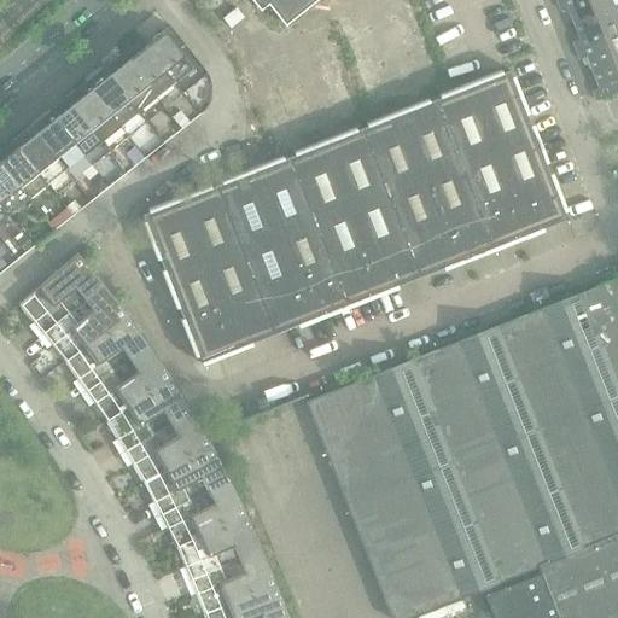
[(250,0),(256,7),(264,1),(281,23),(285,21),(291,15),(295,12),(307,4),(309,0),(250,0)]
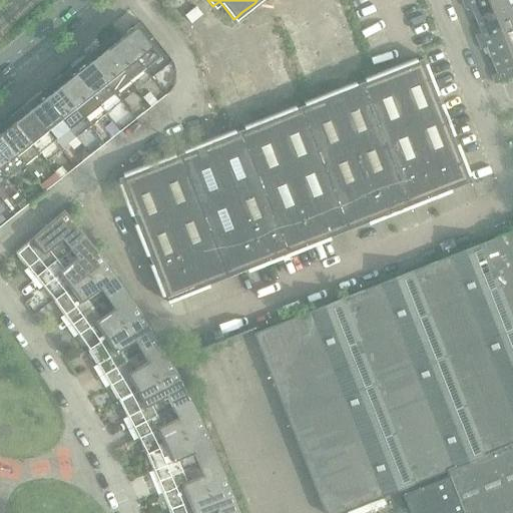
[(512,5),(512,0),(467,0),(463,2),(466,9),(476,5),(481,18),(512,5)]
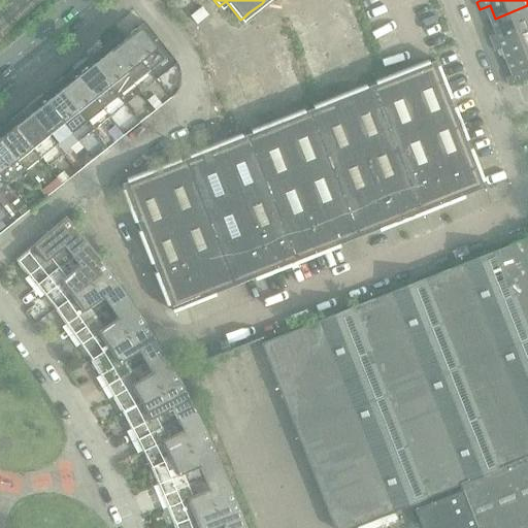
[(527,29),(527,5),(495,19),(500,32),(490,35),(493,42),(527,29)]
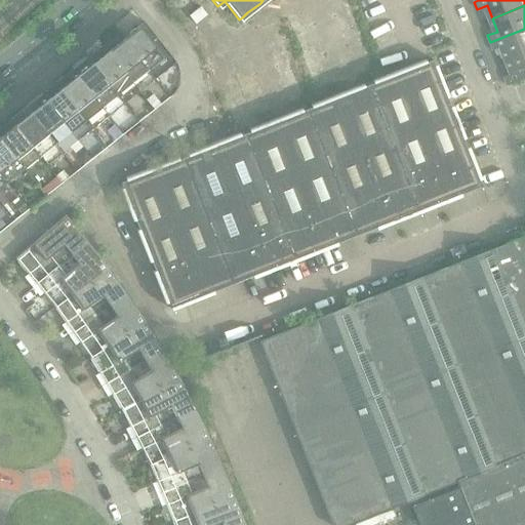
[(195,24),(206,14),(200,7),(189,15),(195,24)]
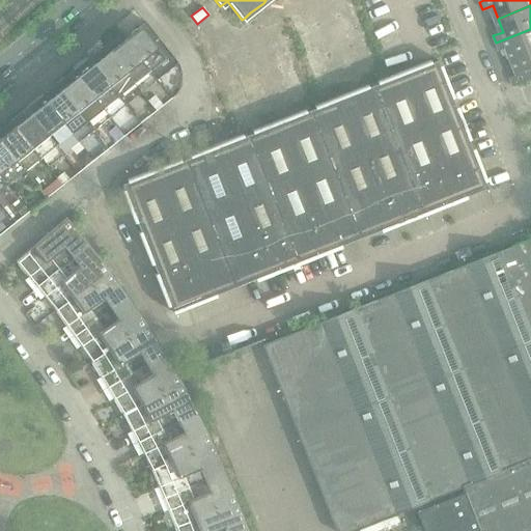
[(177,62),(158,37),(145,22),(131,33),(133,36),(127,42),(126,43),(148,71),(156,80),(177,62)]
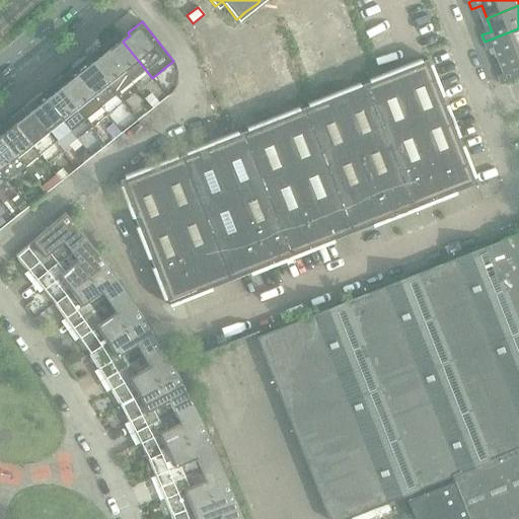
[(518,52),(518,28),(485,42),(488,50),(498,46),(503,59),(518,52)]
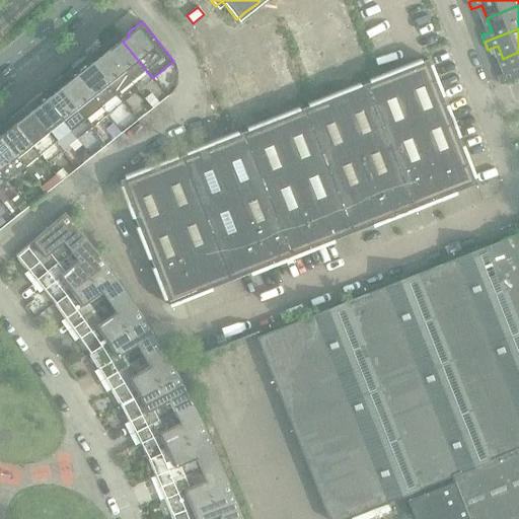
[(145,69),(123,42),(124,41),(118,33),(101,46),(130,81),(145,69)]
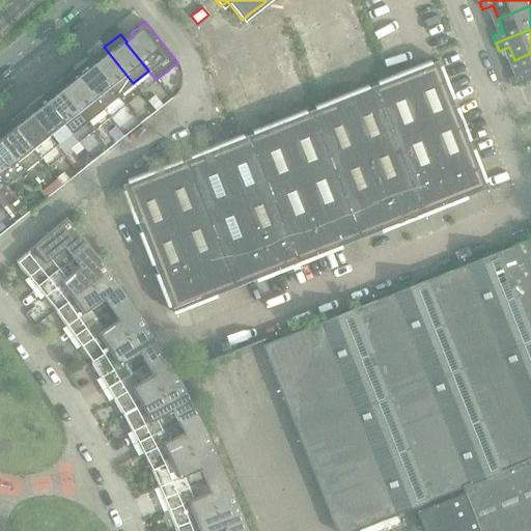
[(133,83),(104,47),(88,59),(118,94),(133,83)]
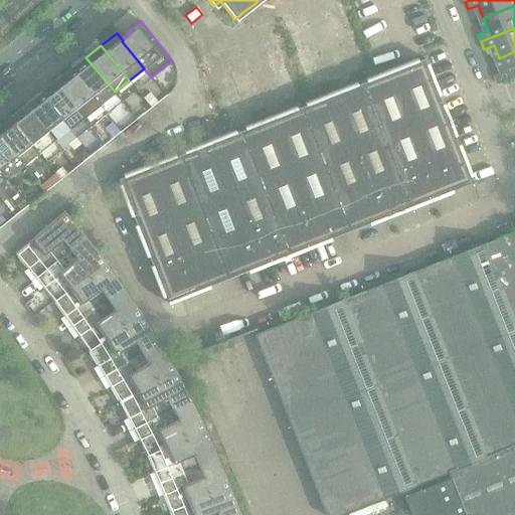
[(514,75),(514,51),(499,58),(504,71),(494,75),(497,83),(514,75)]
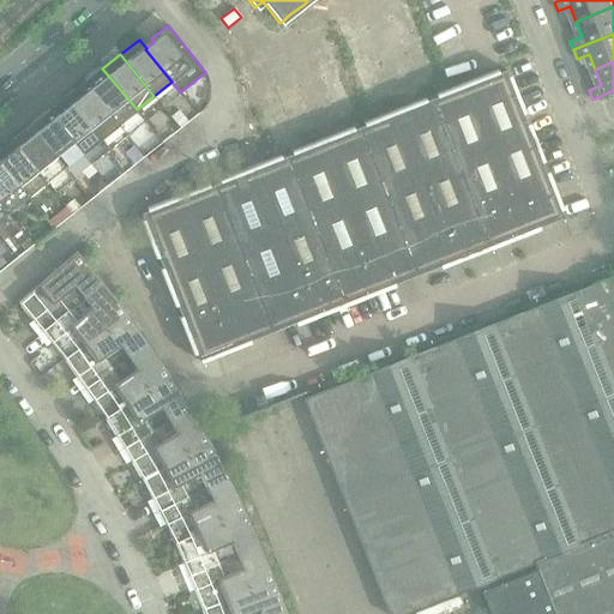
[(137,109),(102,68),(85,83),(126,136),(145,120),(137,109)]
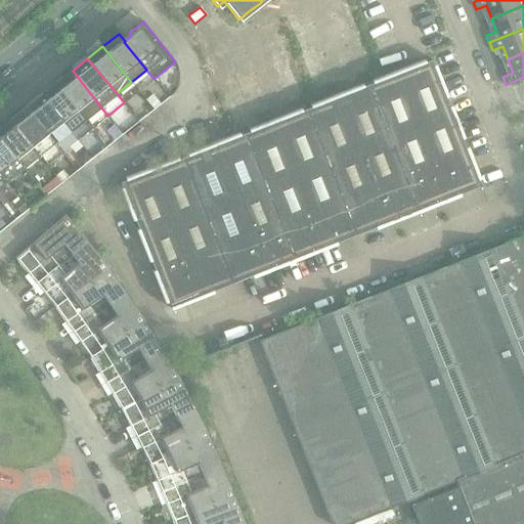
[(464,137),(451,105),(449,106),(445,97),(447,96),(435,64),(433,66),(431,59),(425,61),(424,59),(372,80),(373,82),(367,84),(418,212),(431,207),(446,202),(460,195),(460,193),(480,185),(478,179),(480,179),(468,146),(465,147),(462,138),(464,137)]
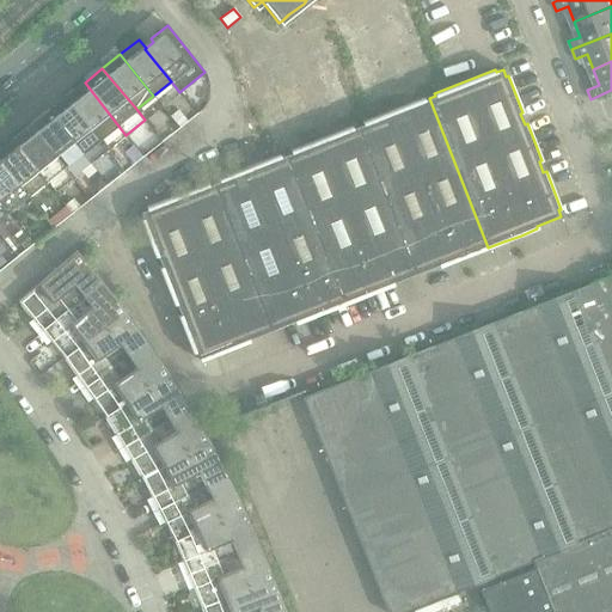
[(126,135),(85,83),(67,97),(108,150),(126,135)]
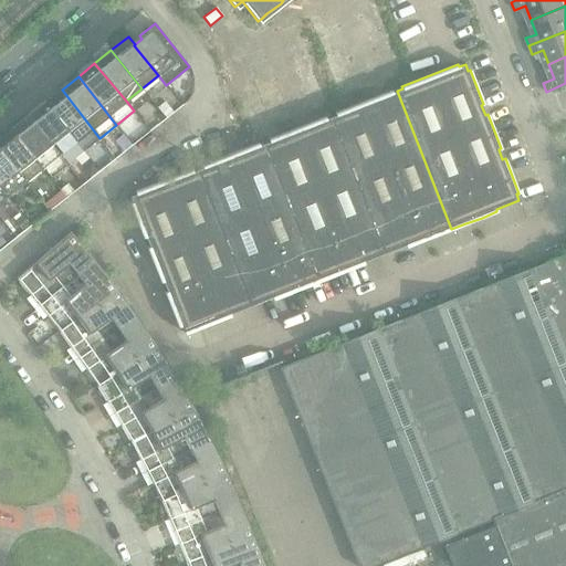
[(100,138),(62,90),(45,103),(83,152),(100,138)]
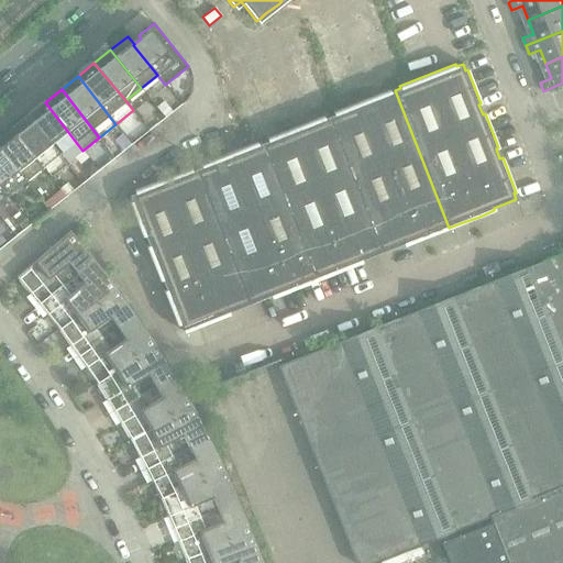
[(449,228),(395,90),(390,92),(389,90),(332,112),(333,114),(329,117),(382,252),(403,243),(404,246),(449,228)]
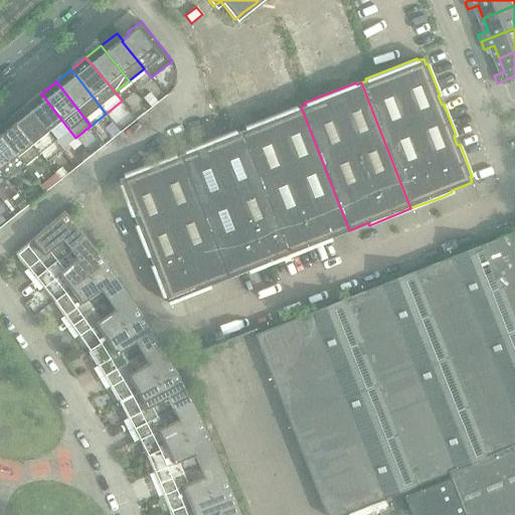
[(158,103),(150,93),(143,98),(151,108),(158,103)]
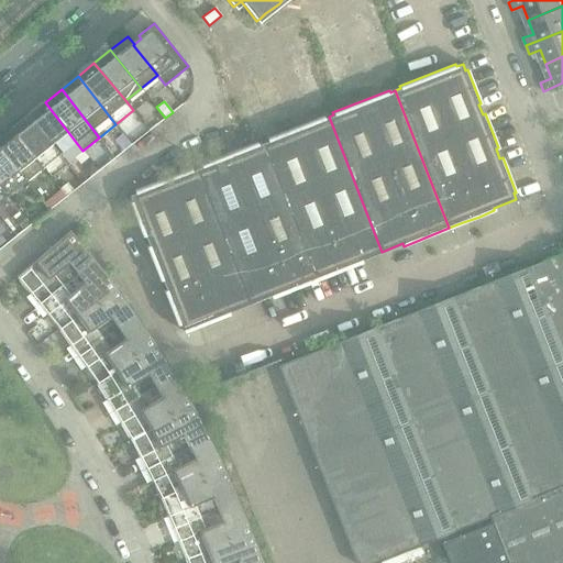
[(83,151),(45,102),(29,116),(66,164),(83,151)]
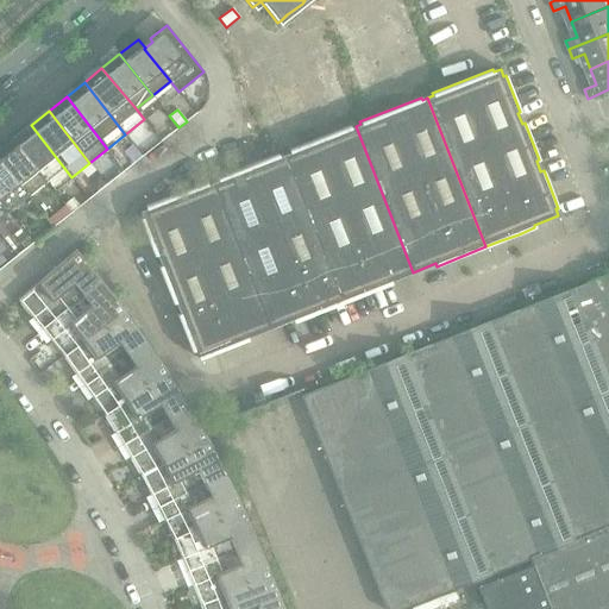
[(71,177),(31,125),(13,139),(45,180),(55,190),(71,177)]
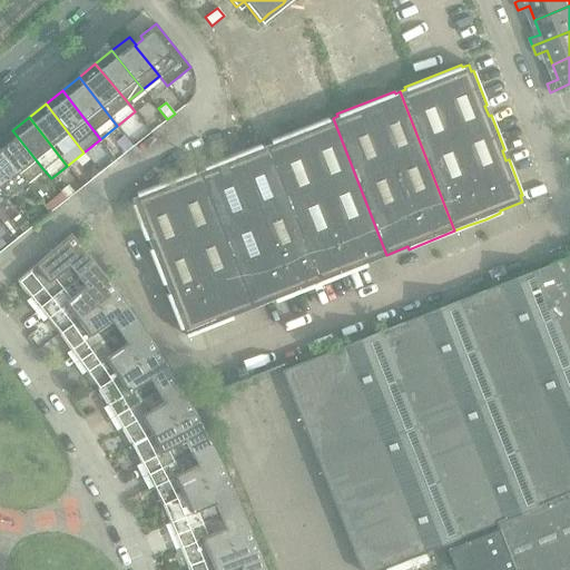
[(386,255),(333,118),(327,120),(326,118),(269,140),(271,143),(265,145),(321,284),(366,266),(365,263),(386,255)]
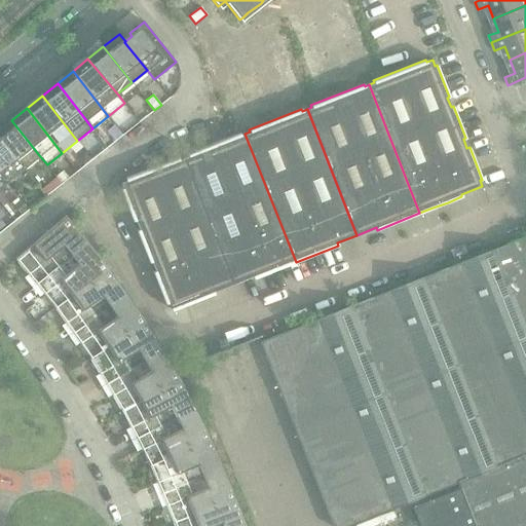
[(39,155),(11,120),(0,128),(0,139),(23,168),(39,155)]
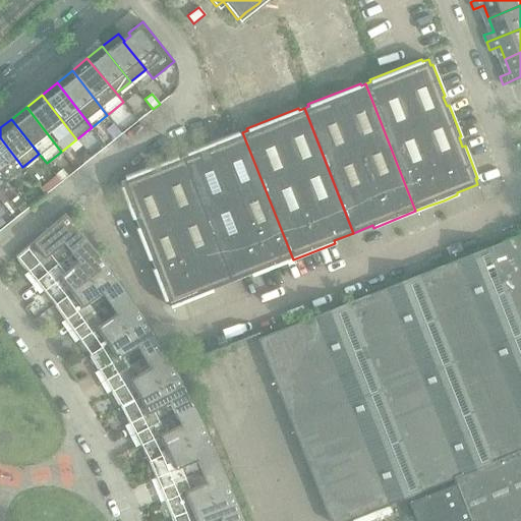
[(120,133),(113,124),(106,129),(113,138),(120,133)]
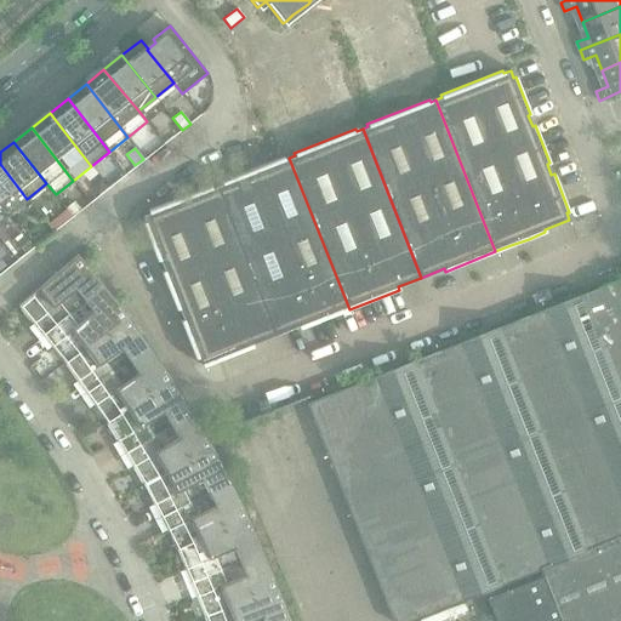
[(349,309),(289,158),(284,159),(283,157),(221,181),(222,183),(216,187),(274,336),(298,326),(300,329),(349,309)]
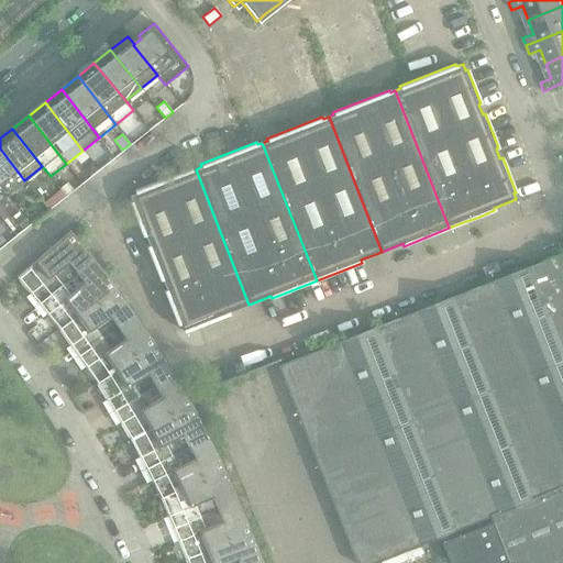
[(24,180),(0,148),(0,183),(8,194),(24,180)]
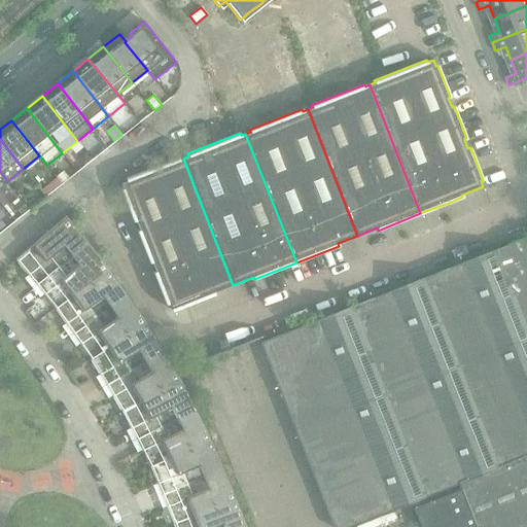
[(92,159),(85,151),(77,157),(83,165),(92,159)]
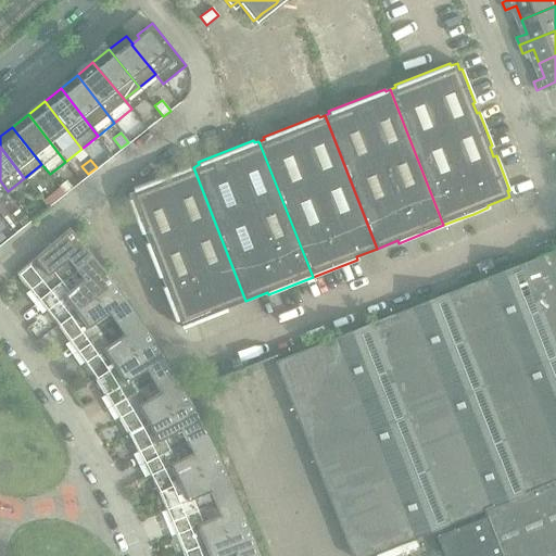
[(245,301),(193,167),(189,168),(188,166),(133,188),(133,190),(127,192),(129,199),(127,200),(140,234),(142,234),(147,242),(144,243),(158,278),(160,277),(164,287),(161,288),(175,321),(177,320),(179,327),(180,326),(181,328),(226,311),(225,308),(245,301)]
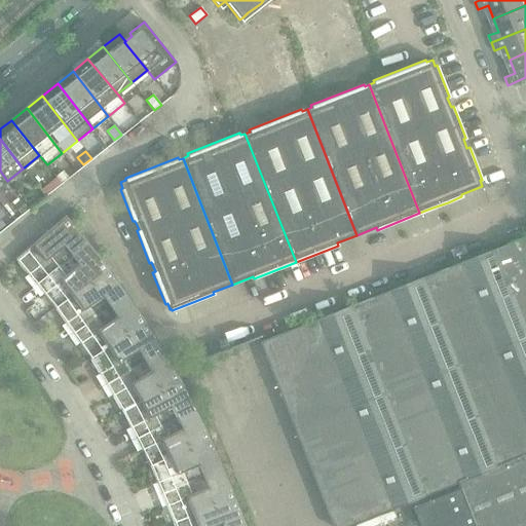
[(68,178),(63,171),(55,177),(62,184),(68,178)]
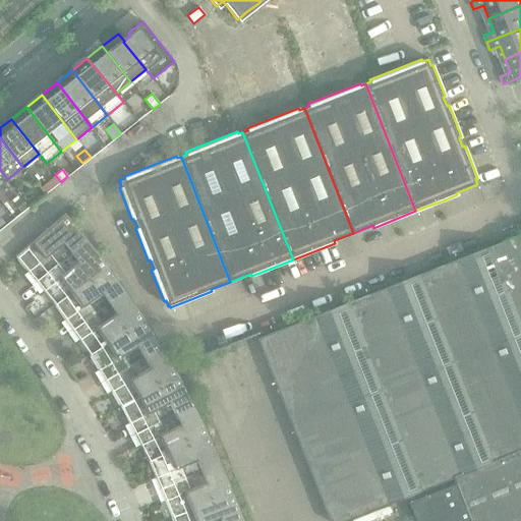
[(45,194),(60,182),(55,176),(41,188),(45,194)]
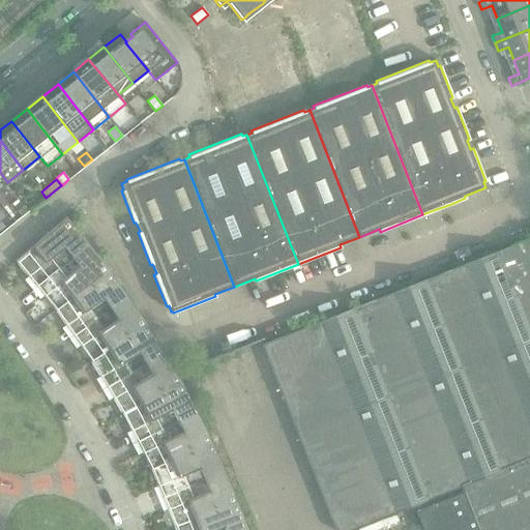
[(35,286),(88,243),(66,217),(16,261),(35,286)]
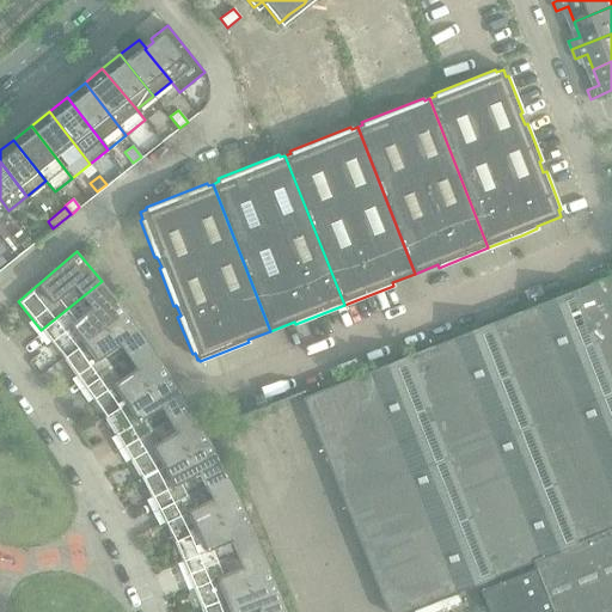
[(63,357),(126,312),(102,281),(41,330),(63,357)]
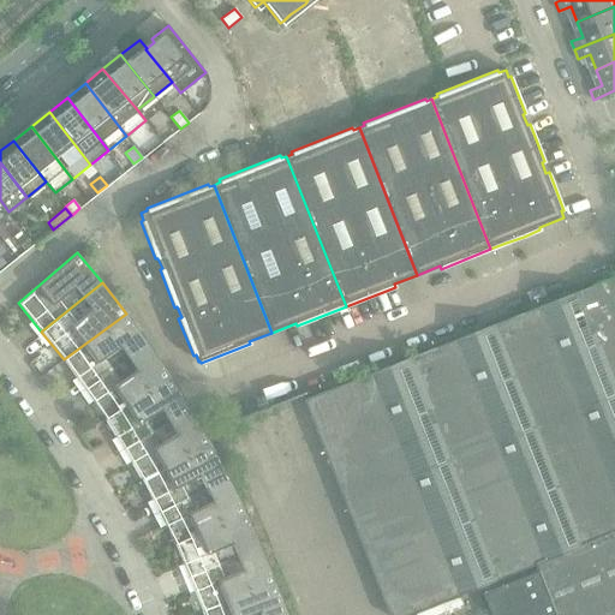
[(84,389),(148,345),(126,314),(64,359),(84,389)]
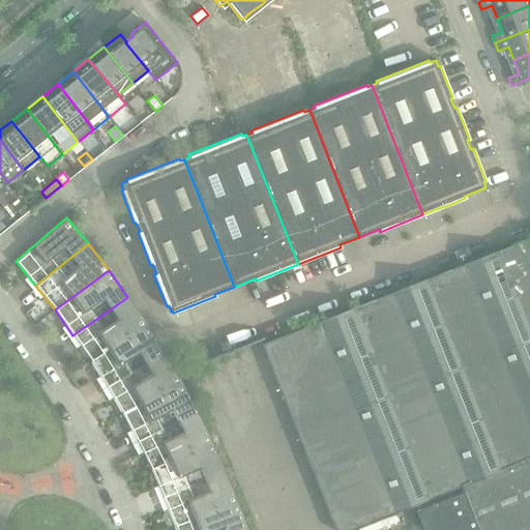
[(90,360),(147,324),(127,297),(72,335),(80,346),(90,360)]
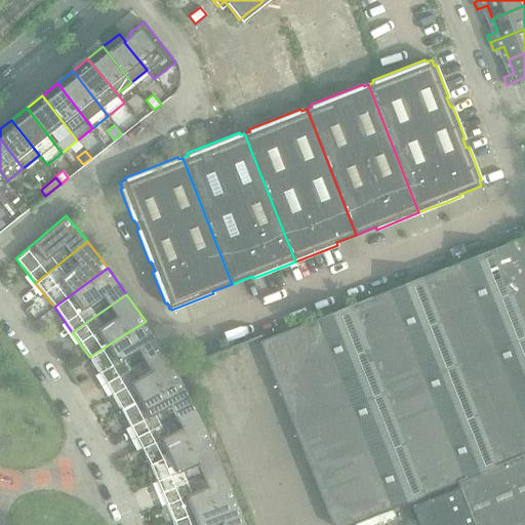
[(162,350),(146,321),(89,357),(105,384),(162,350)]
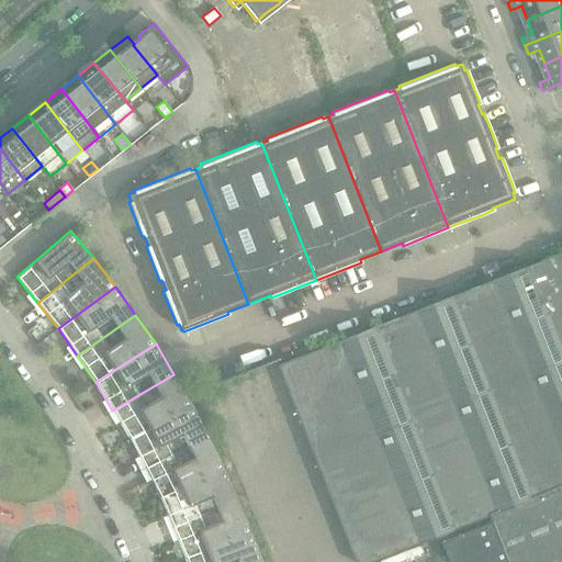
[(130,439),(192,405),(175,373),(173,374),(112,411),(130,439)]
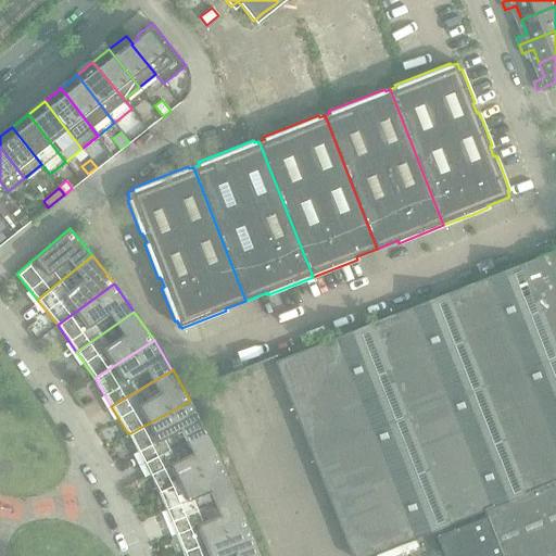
[(206,431),(190,401),(128,434),(142,463),(206,431)]
